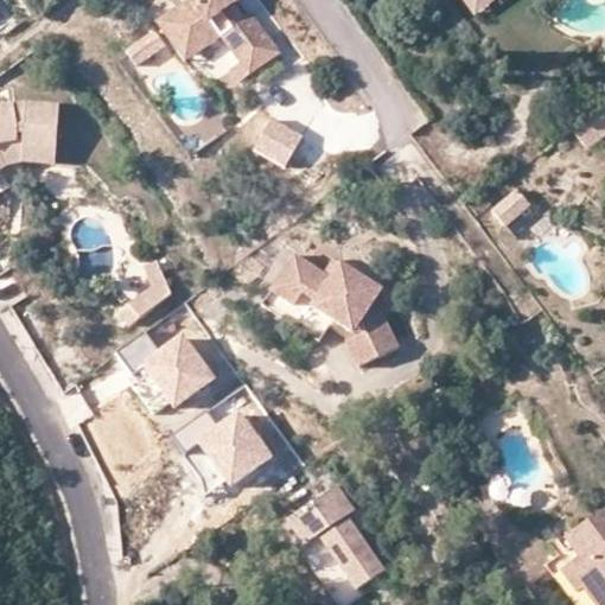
[(180,0),(154,18),(178,52),(210,31),(214,37),(220,33),(247,74),(279,51),(249,10),(243,13),(231,21),(227,14),(221,7),(231,0),(180,0)]
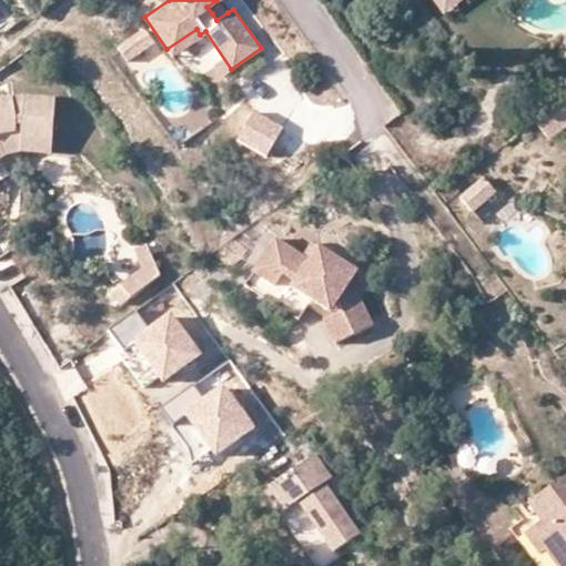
[(228,12),(219,0),(216,0),(206,7),(212,13),(216,20),(228,12)]
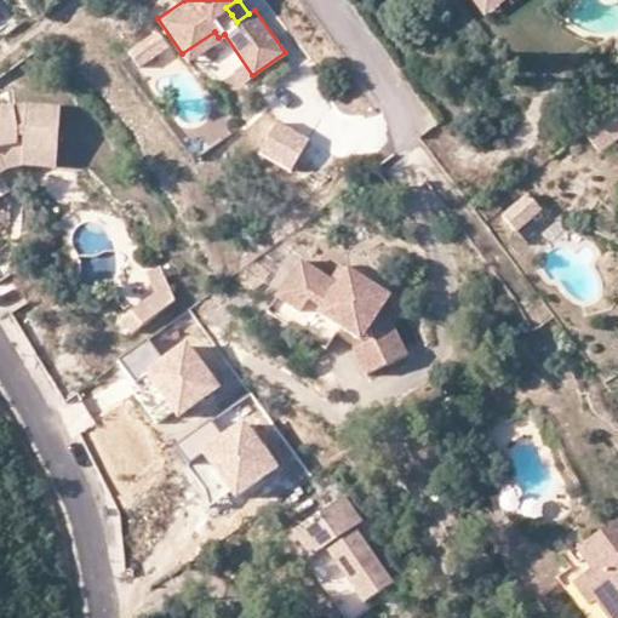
[(470,0),(484,17),(505,0),(470,0)]
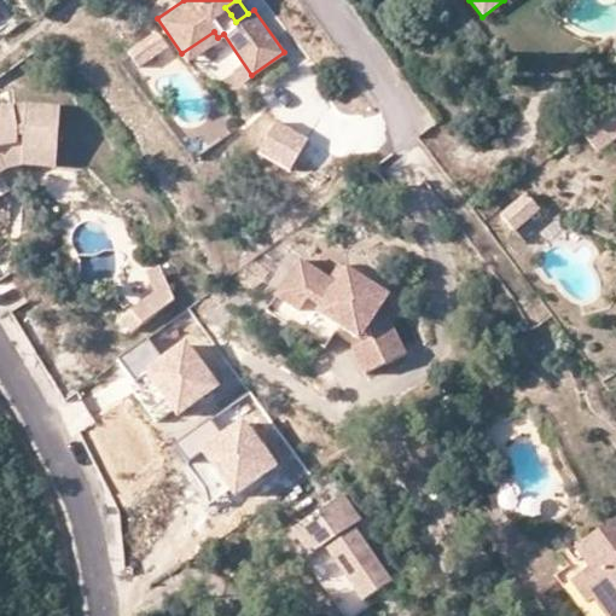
[(168,34),(157,18),(125,41),(135,57),(168,34)]
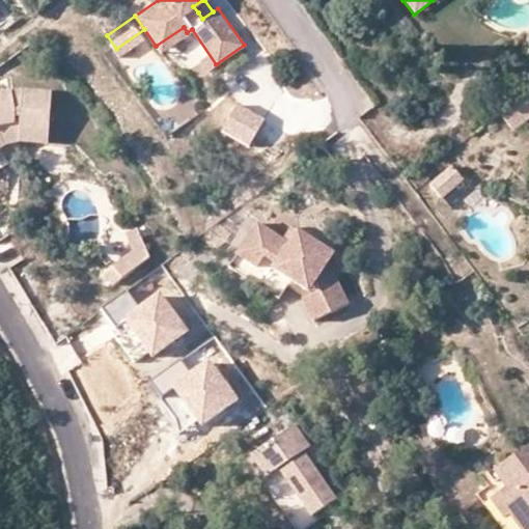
[(184,27),(156,46),(160,52),(187,32),(184,27)]
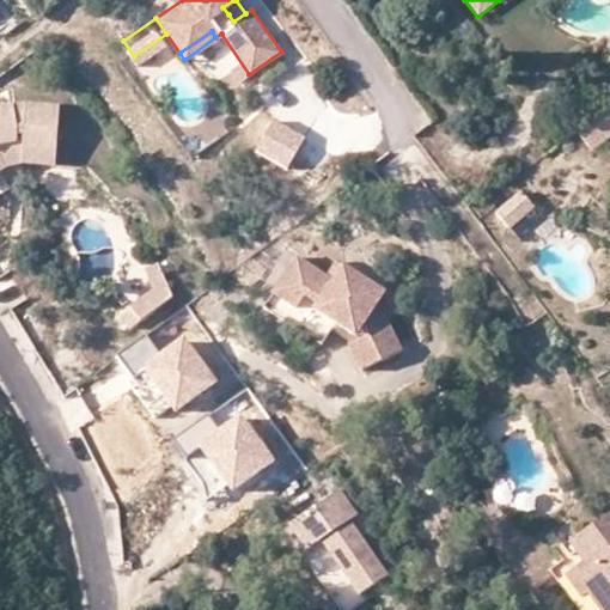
[(23,153),(56,156),(59,108),(30,105),(0,111),(0,174),(6,169),(4,163),(12,160),(22,158),(23,153)]
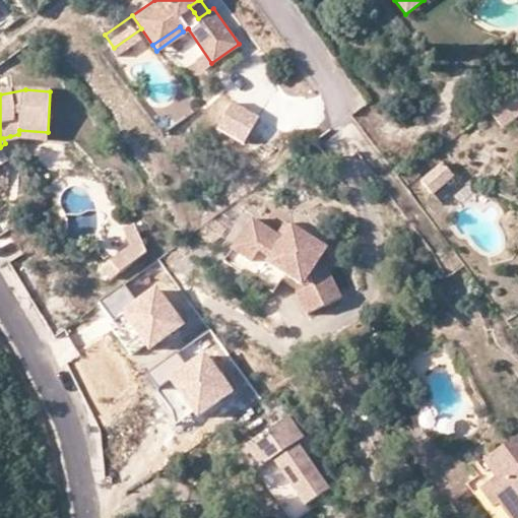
[(517,111),(517,103),(514,96),(492,113),(500,124),(517,111)]
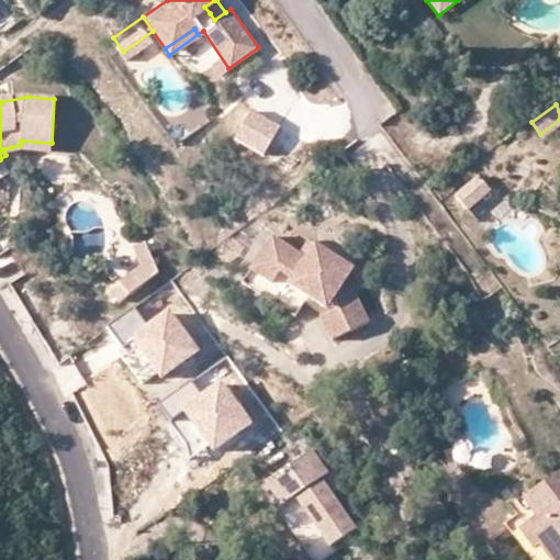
[(260,160),(277,132),(247,115),(232,145),(260,160)]
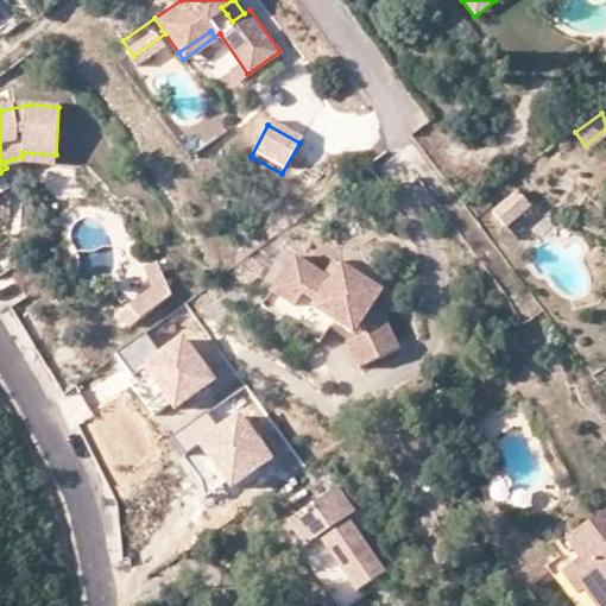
[(55,164),(56,155),(23,152),(21,157),(21,163),(55,164)]
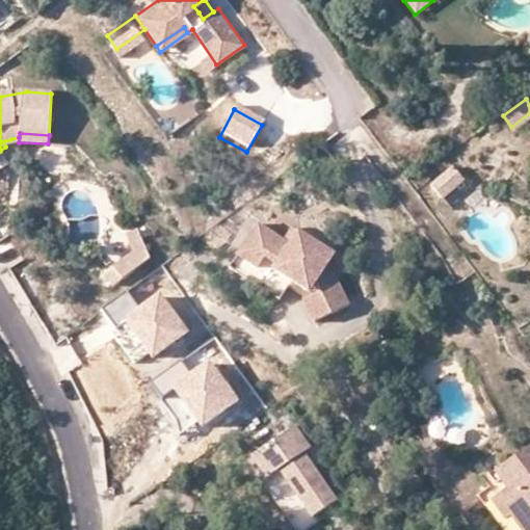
[(456,169),(440,183),(450,196),(467,183),(456,169)]
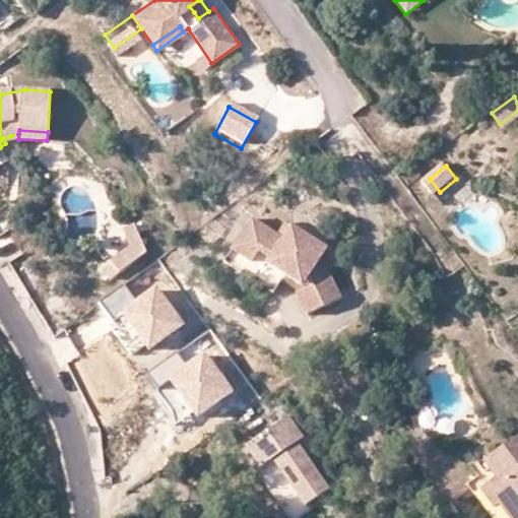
[(440,192),(430,179),(422,185),(432,197),(440,192)]
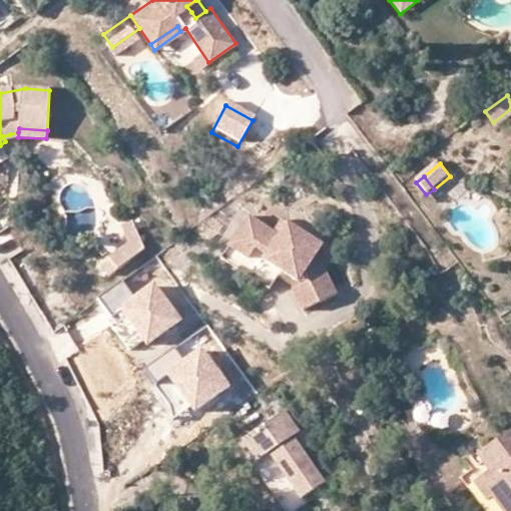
[(302,311),(336,294),(316,252),(321,244),(302,231),(288,221),(279,234),(274,230),(248,213),(228,244),(247,257),(254,246),(266,254),(263,259),(281,271),(297,282),(299,287),(292,290),(302,311)]
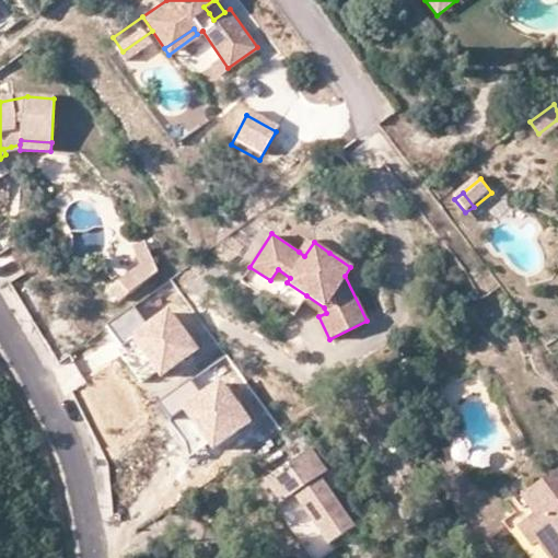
[(128,242),(137,263),(111,283),(118,294),(155,266),(143,236),(128,242)]
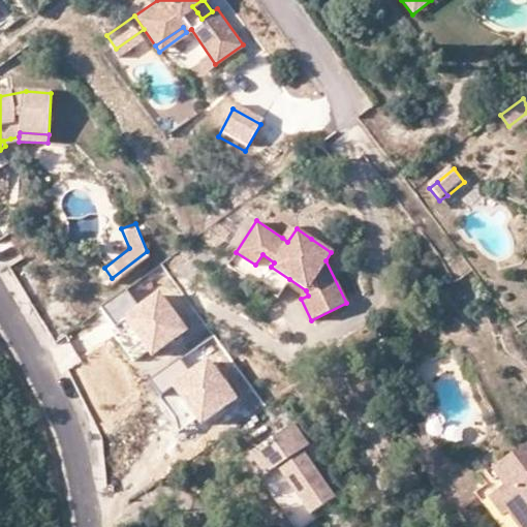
[(297,228),(290,225),(282,238),(287,242),(297,228)]
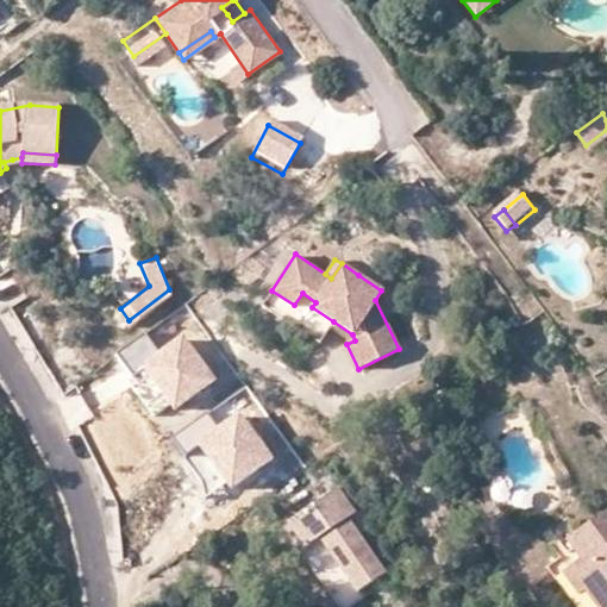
[(318,343),(333,321),(312,307),(315,302),(302,293),(294,305),(271,291),(262,304),(318,343)]
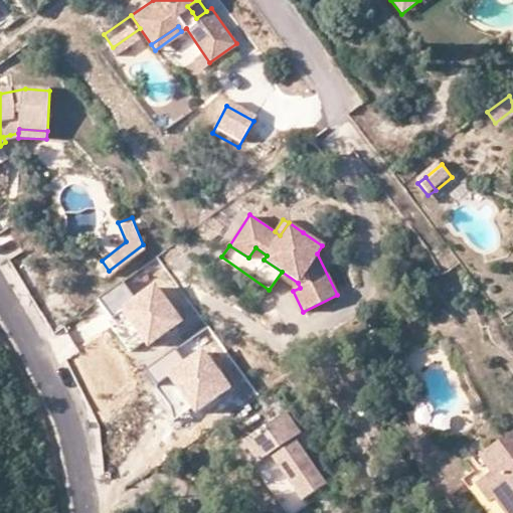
[(181,321),(152,282),(132,297),(121,283),(99,300),(112,317),(120,312),(146,347),(181,321)]
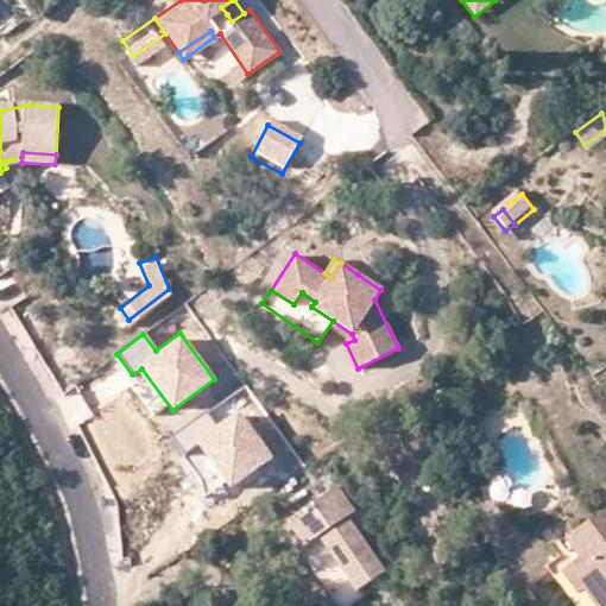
[(271,458),(237,411),(215,428),(204,414),(172,436),(184,453),(196,444),(228,488),(271,458)]
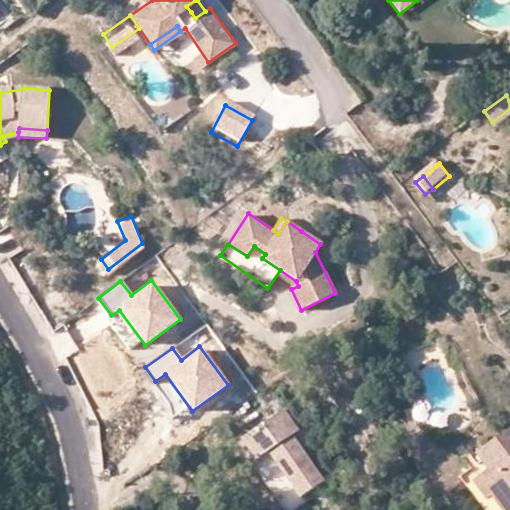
[(409,377),(404,364),(390,370),(396,383),(409,377)]
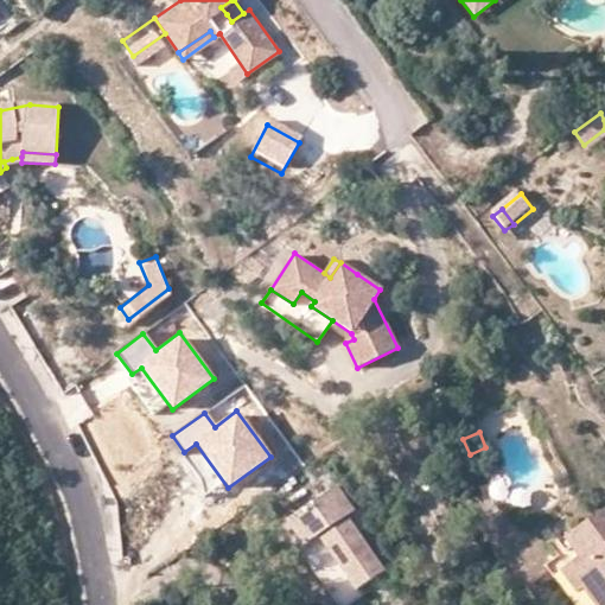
[(309,501),(288,515),(304,539),(300,541),(343,603),(363,588),(360,581),(383,565),(348,510),(352,505),(336,481),(309,501)]
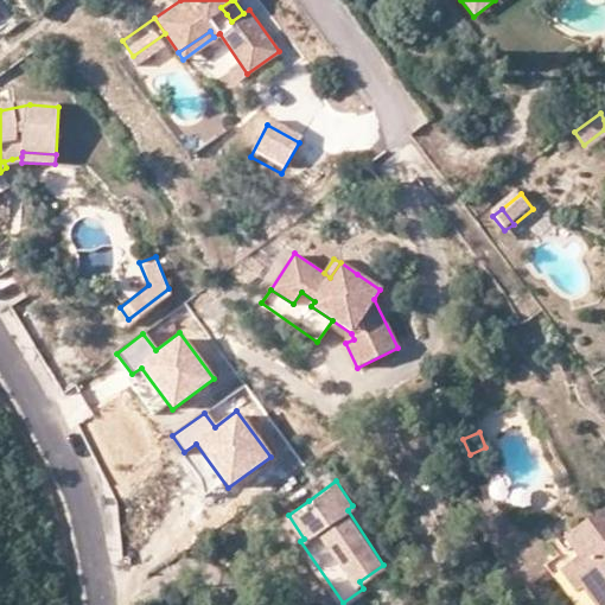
[(583,580),(602,604),(604,604),(604,498),(561,528),(575,551),(559,564),(575,586),(583,580)]
